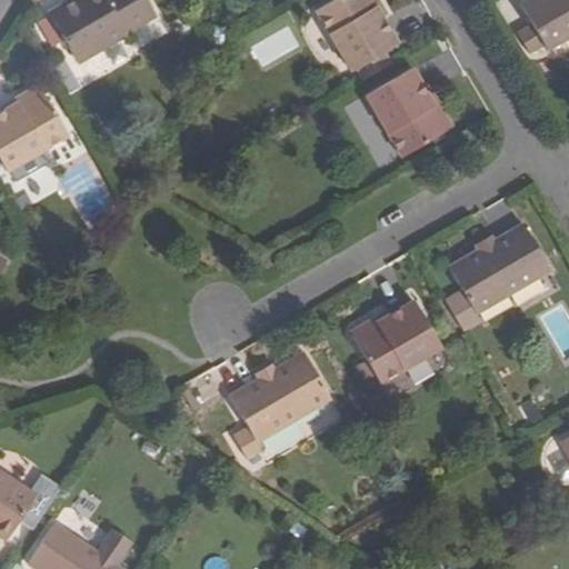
[(71,0),(50,12),(78,63),(128,35),(126,32),(157,15),(147,0),(71,0)]
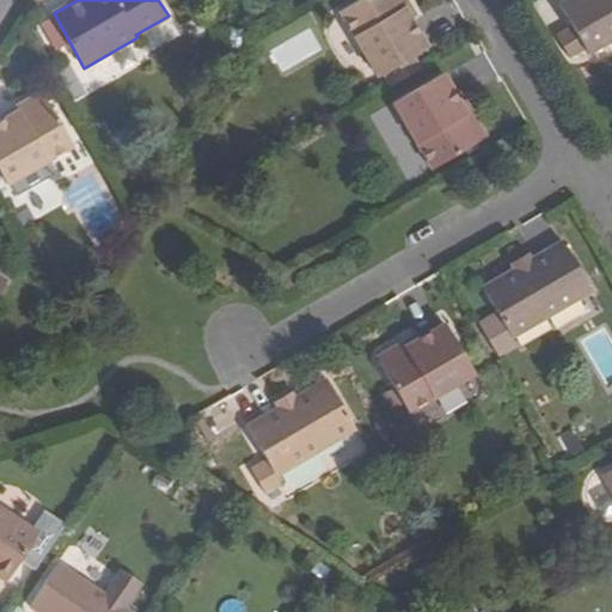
[(407,0),(357,0),(342,10),(380,77),(385,73),(392,85),(422,68),(415,55),(429,47),(412,18),(417,17),(407,0)]
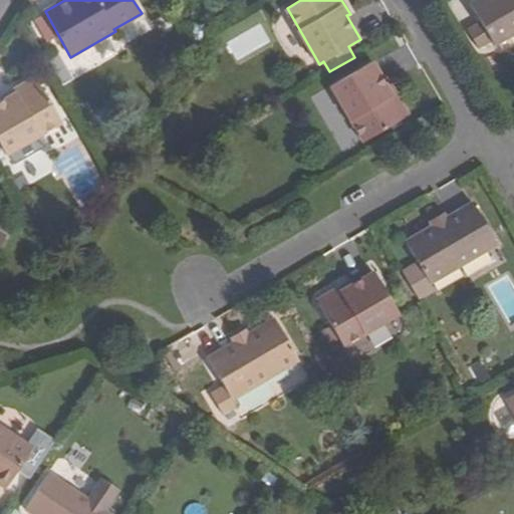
[(480,22),(468,29),(479,48),(492,40),(495,45),(513,33),(513,0),(477,0),(470,4),(480,22)]
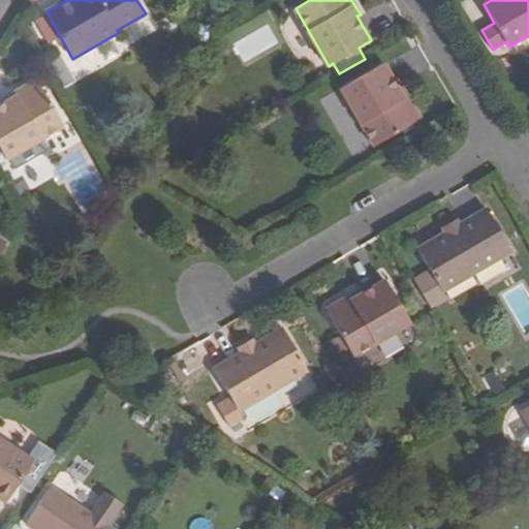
[(383,64),(342,88),(375,145),(421,119),(402,86),(398,89),(383,64)]
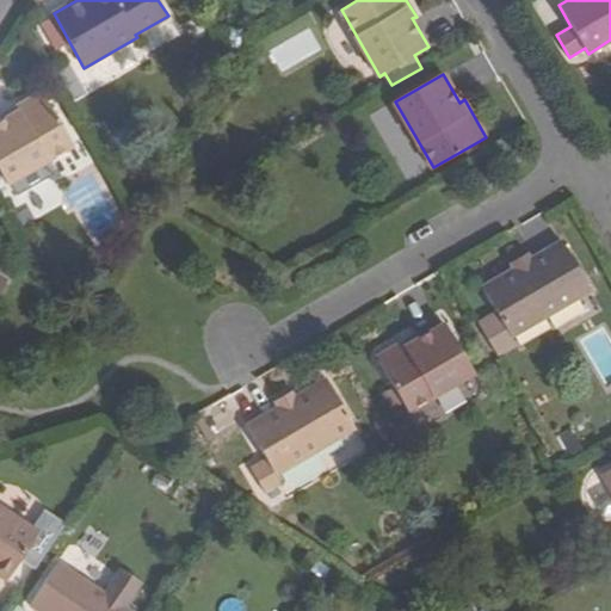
[(7,118),(0,122),(0,170),(7,183),(73,146),(43,93),(5,115),(7,118)]
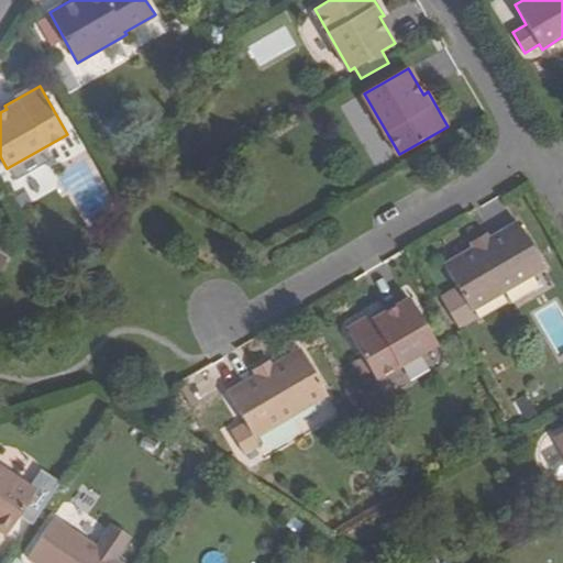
[(87,159),(62,173),(83,218),(109,206),(87,159)]
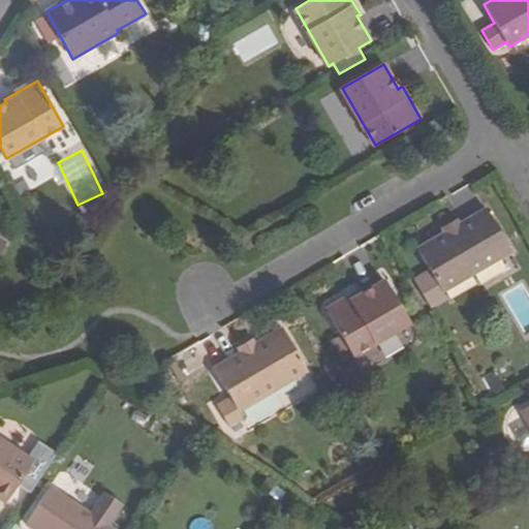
[(444,234),(418,249),(431,272),(442,289),(511,252),(487,209),(461,224),(458,219),(441,227),(444,234)]
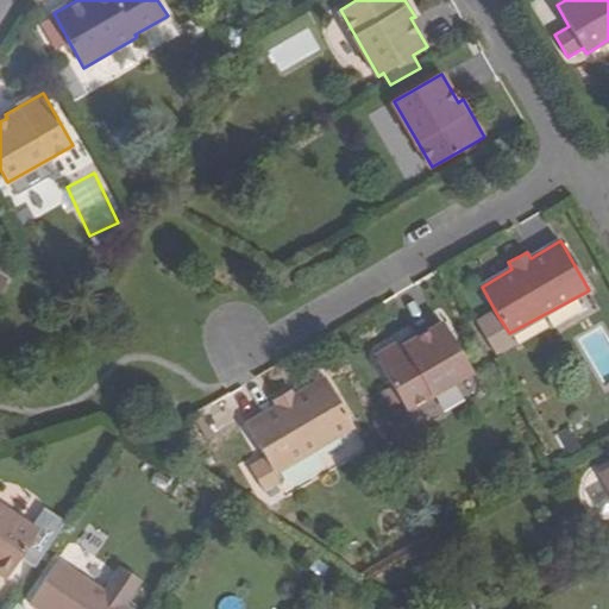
[(509,333),(496,313),(478,322),(495,352),(514,343),(509,333)]
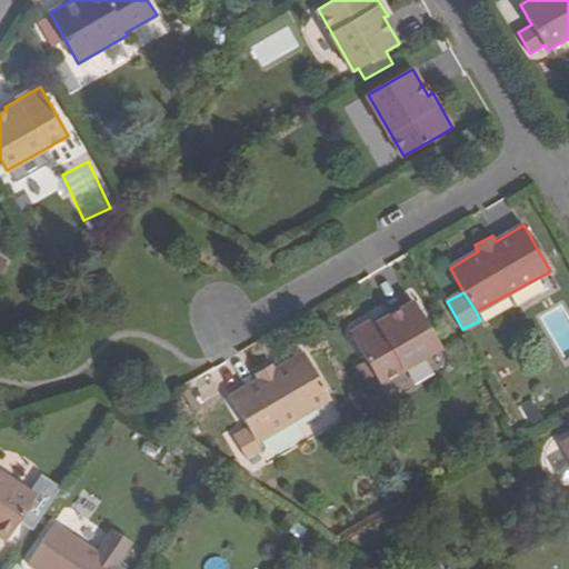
[(385,315),(350,333),(379,381),(441,347),(415,301),(387,318),(385,315)]
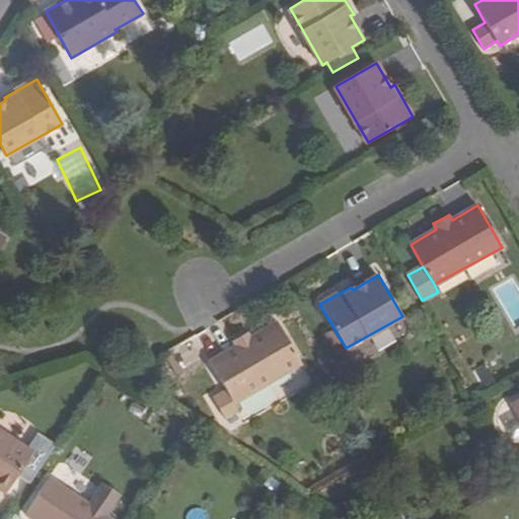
[(235,348),(211,362),(226,389),(214,398),(224,415),(237,408),(234,402),(303,365),(279,322),(251,338),(248,332),(232,342),(235,348)]
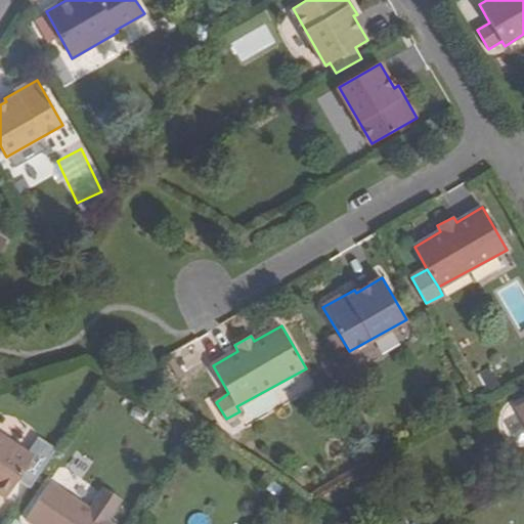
[(242,416),(239,411),(226,419),(228,423),(242,416)]
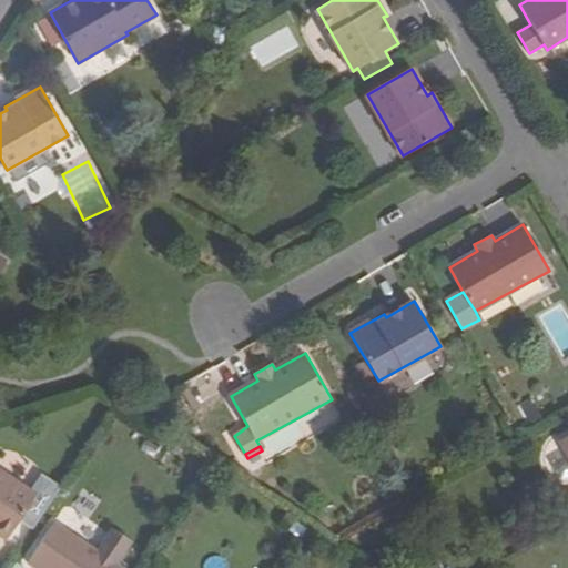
[(0,536),(7,541),(36,497),(0,474),(0,536)]
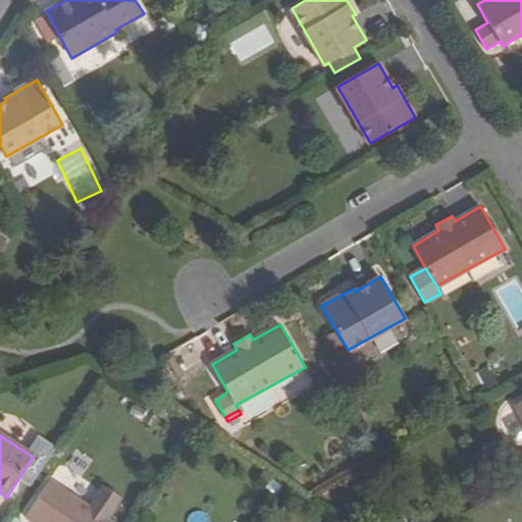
[(90,508),(49,481),(25,519),(30,521),(105,521),(108,519),(90,508)]
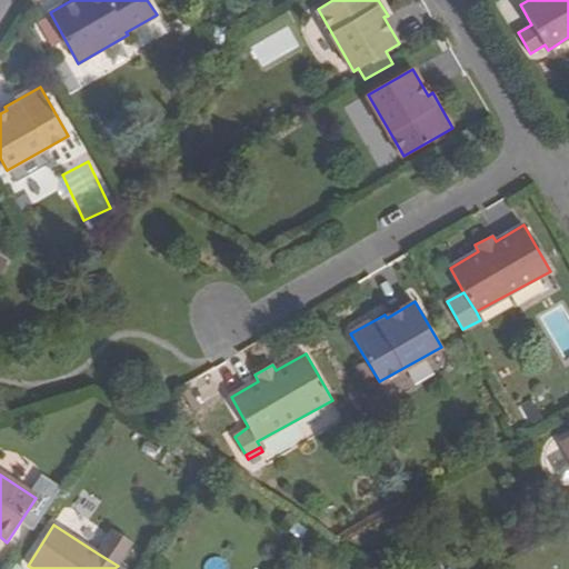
[(112,530),(98,553),(118,566),(132,542),(112,530)]
